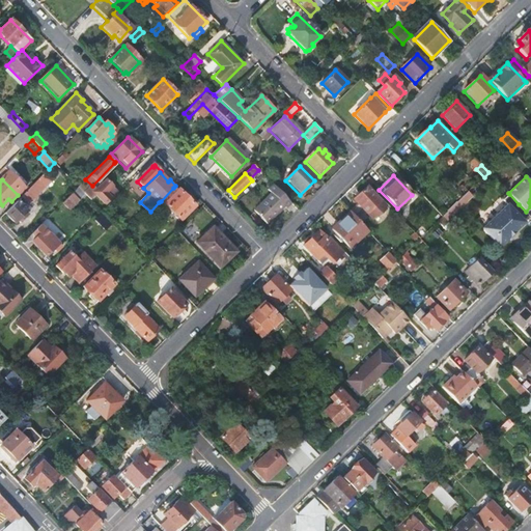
[(22,197),(32,207),(50,191),(38,179),(22,197)]
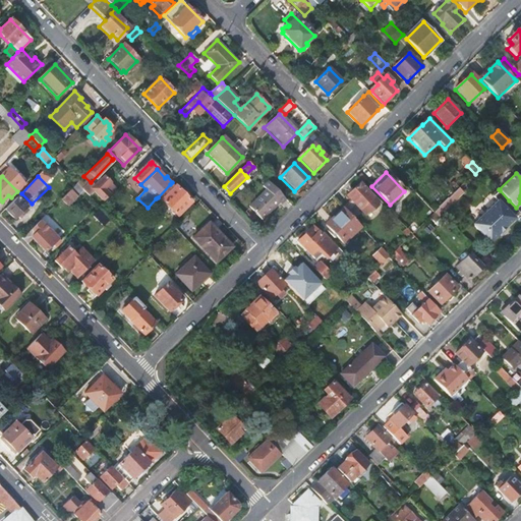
[(104,176),(92,188),(103,199),(109,193),(104,189),(111,182),(104,176)]
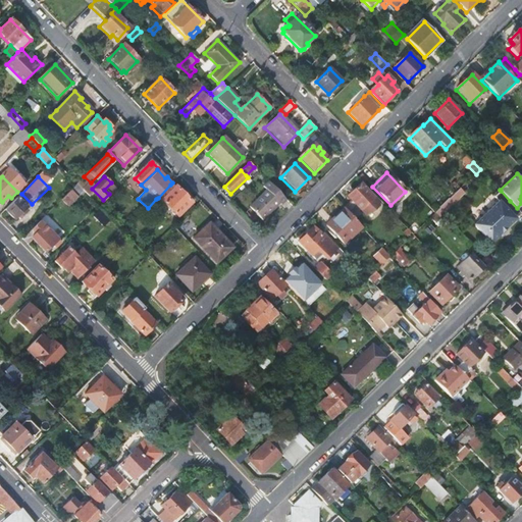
[(286,202),(269,184),(263,190),(265,192),(247,209),(260,222),(277,206),(280,208),(286,202)]
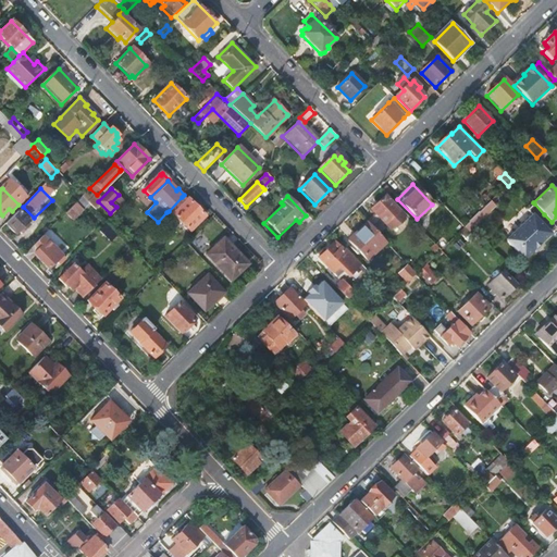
[(82,197),(65,213),(73,220),(89,205),(82,197)]
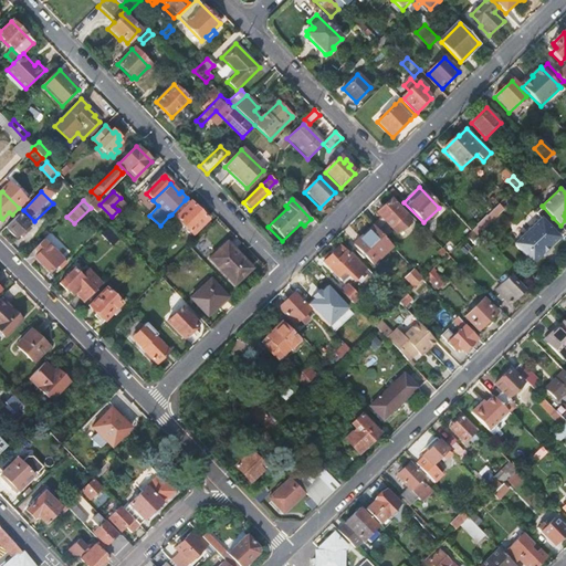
[(191,237),(208,220),(190,202),(188,205),(185,200),(171,215),(191,237)]
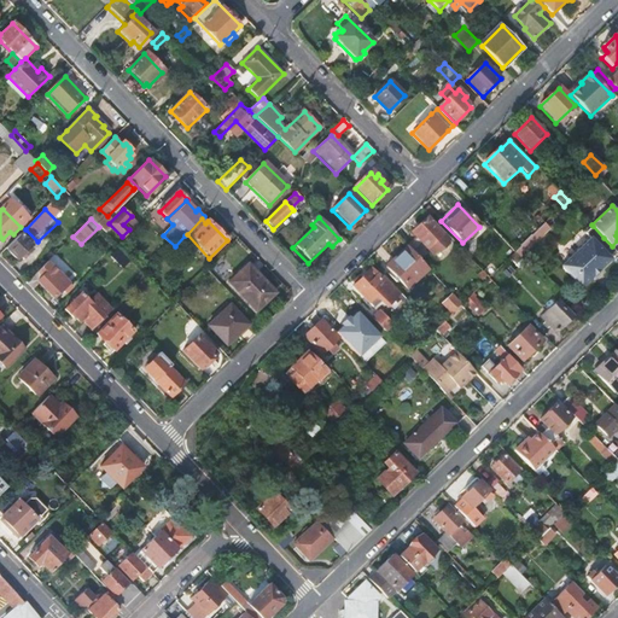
[(448,242),(443,235),(426,219),(412,233),(417,238),(407,248),(420,262),(429,255),(425,252),(427,250),(432,256),(439,252),(444,248),(448,242)]
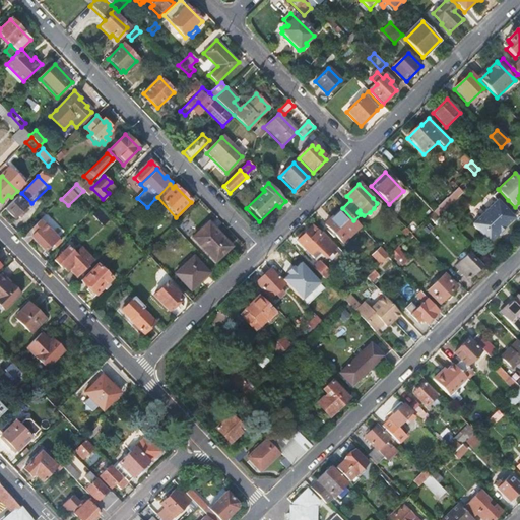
[(456,191),(452,195),(456,199),(461,194),(460,193),(461,191),(459,188),(456,191)]
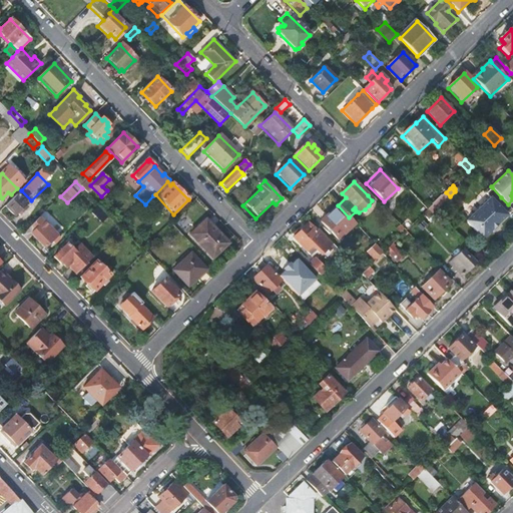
[(490,197),(467,221),(483,237),(507,214),(503,210),(508,204),(501,197),(492,187),(486,193),(490,197)]
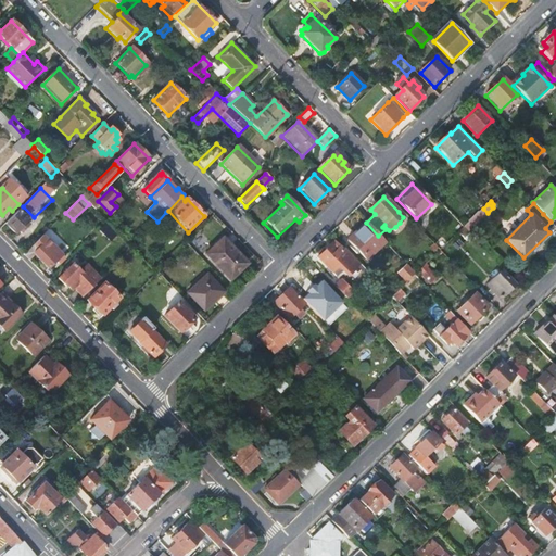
[(19,211),(5,224),(15,234),(19,230),(23,235),(28,229),(24,225),(28,220),(19,211)]
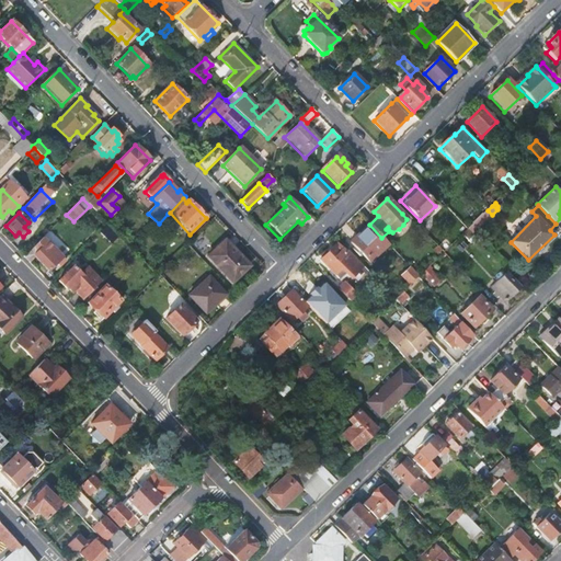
[(351,242),(370,262),(389,244),(381,238),(369,225),(351,242)]
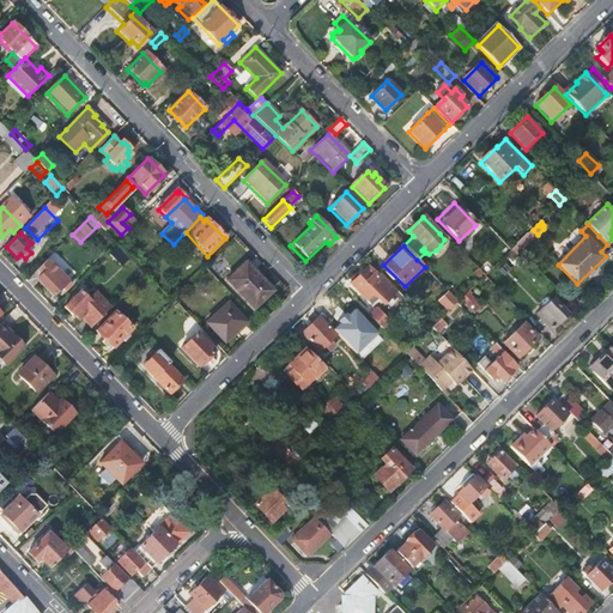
[(507,256),(514,262),(517,258),(511,252),(507,256)]
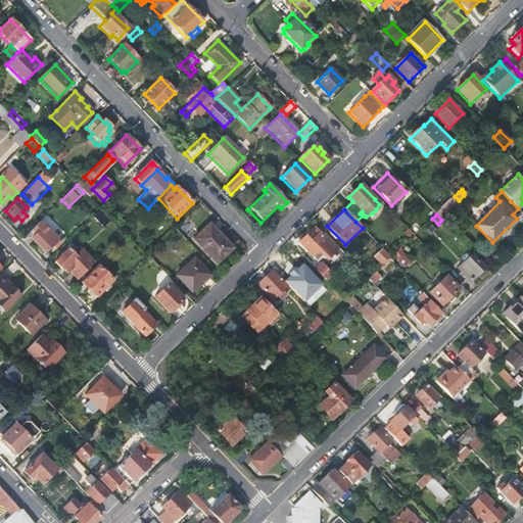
[(41,224),(57,240),(64,233),(48,218),(41,224)]
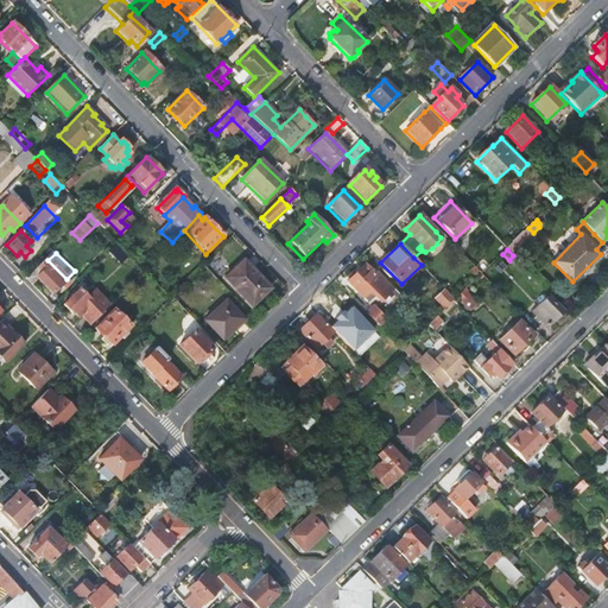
[(39,280),(52,295),(61,285),(64,290),(70,283),(67,279),(48,260),(35,274),(32,272),(25,279),(32,286),(39,280)]
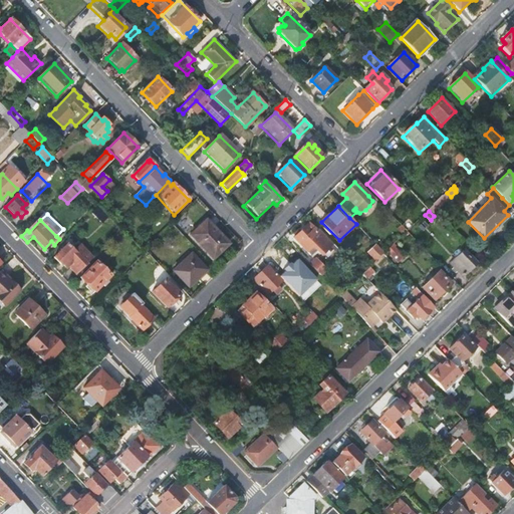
[(191,236),(212,259),(227,245),(206,222),(191,236)]
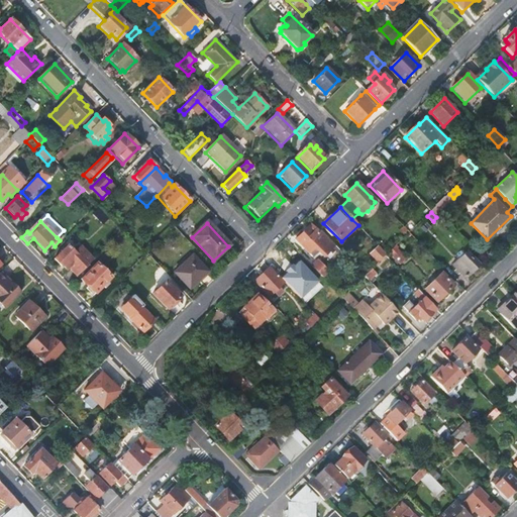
[(334,246),(320,231),(318,234),(310,226),(295,240),(312,257),(319,251),(324,256),(334,246)]
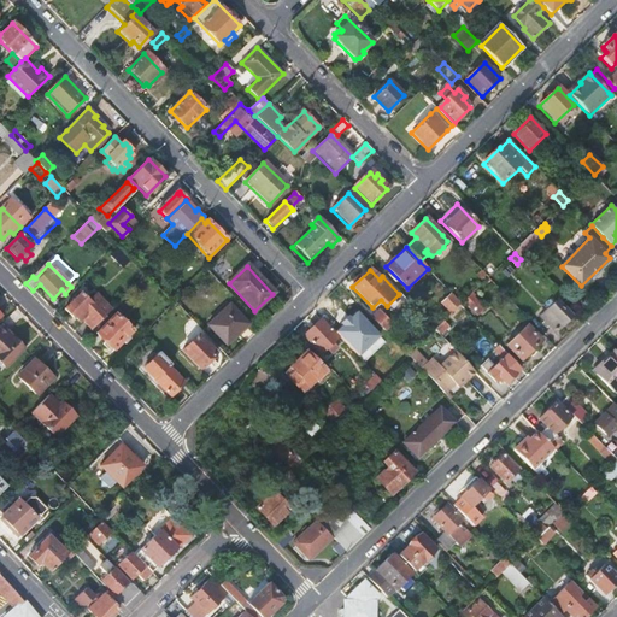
[(465,300),(480,315),(487,306),(474,293),(465,300)]
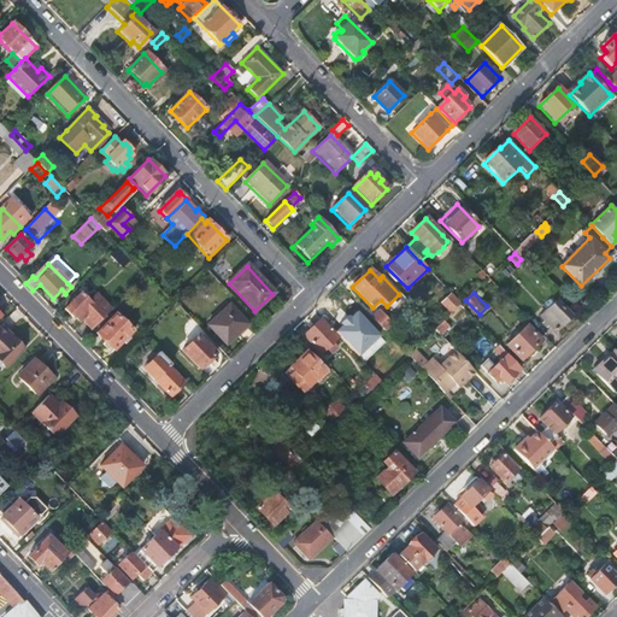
[(64,310),(74,319),(77,315),(93,330),(94,329),(106,316),(112,310),(97,294),(89,303),(81,294),(64,310)]
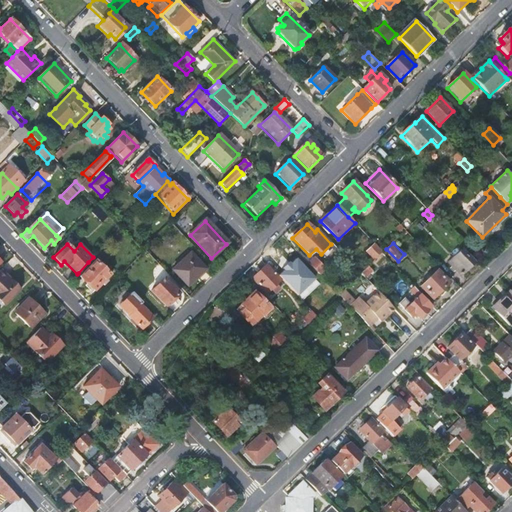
[(375,244),(366,252),(373,259),(382,251),(375,244)]
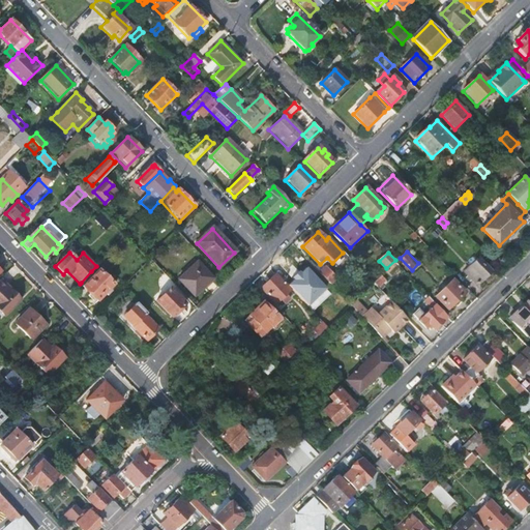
[(478,259),(464,271),(476,286),(491,272),(478,259)]
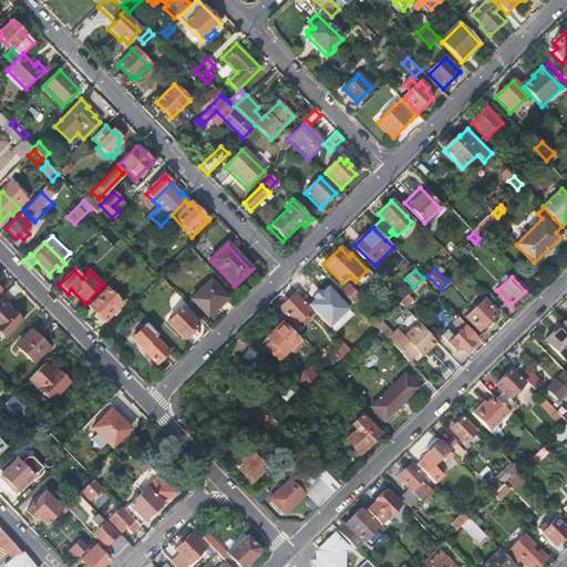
[(189,300),(206,318),(227,299),(209,281),(189,300)]
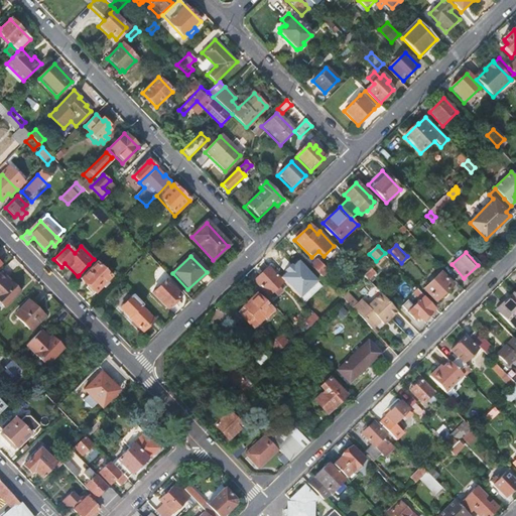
[(270,267),(281,279),(290,271),(278,259),(270,267)]
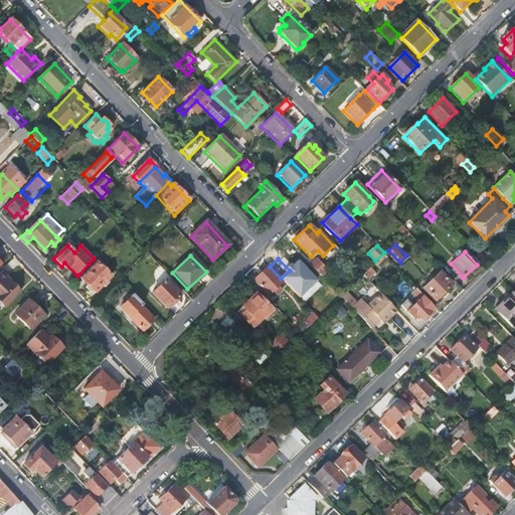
[(80,279),(95,293),(103,286),(105,288),(109,284),(107,282),(111,277),(97,263),(93,268),(89,264),(78,275),(81,278),(80,279)]
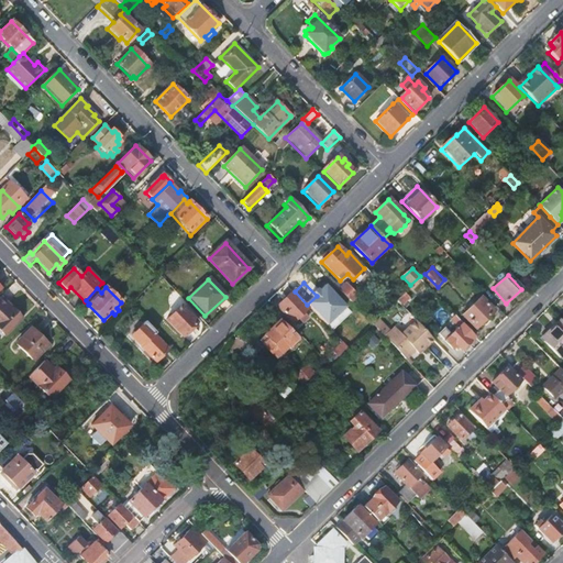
[(345,296),(355,307),(363,300),(352,289),(345,296)]
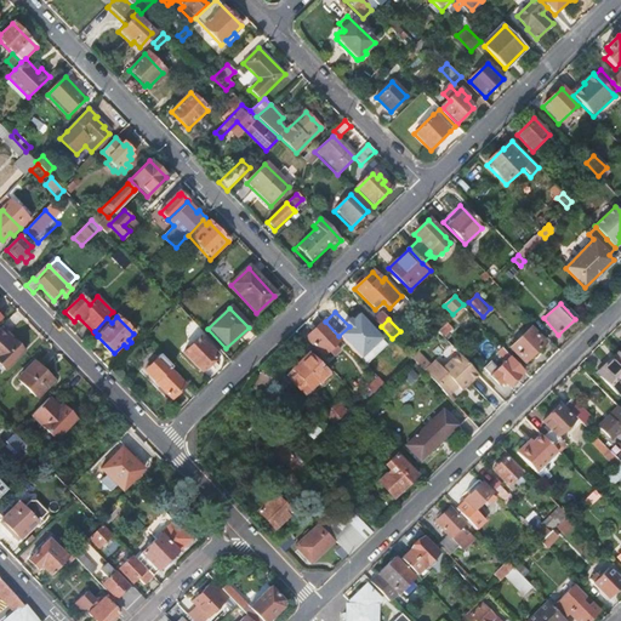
[(340,340),(323,322),(305,339),(322,357),(340,340)]
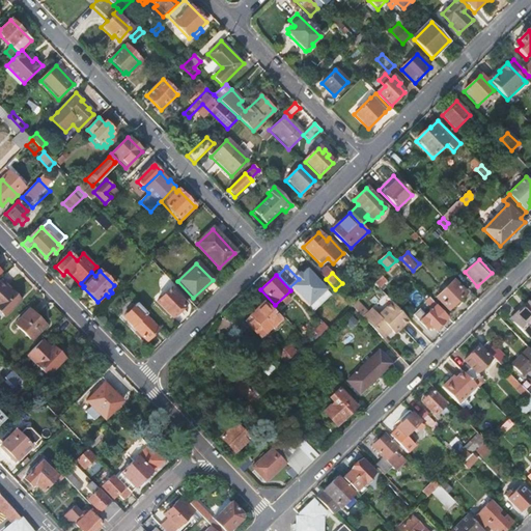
[(378,281),(374,284),(380,289),(387,283),(381,277),(378,281)]
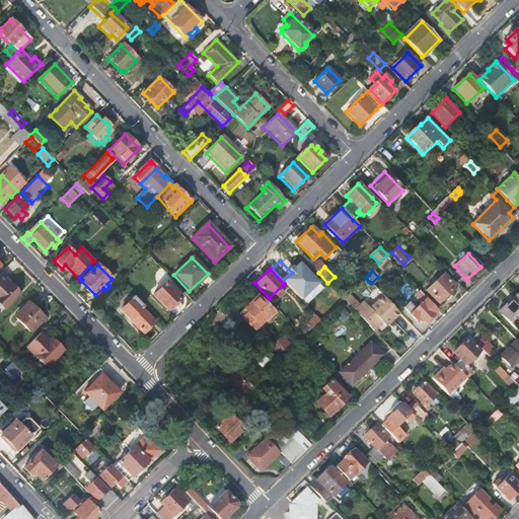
[(0,306),(4,311),(19,295),(5,281),(6,280),(0,274),(0,306)]
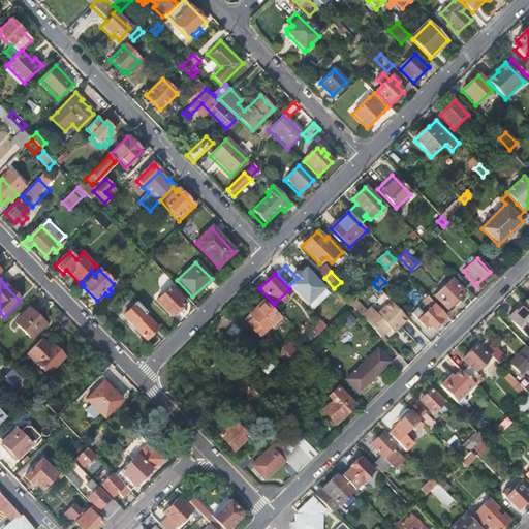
[(452,281),(434,298),(446,310),(464,292),(452,281)]
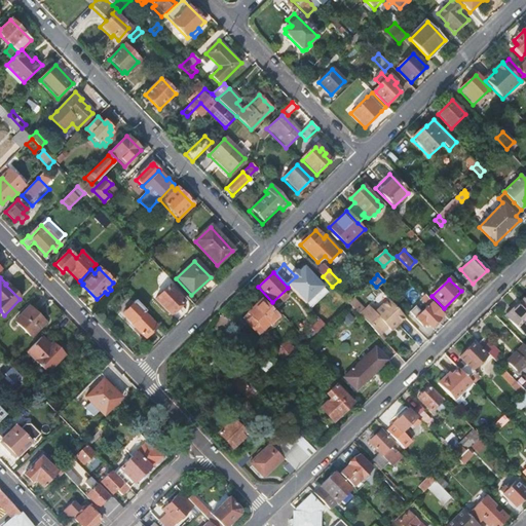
[(154,300),(170,315),(183,302),(167,287),(154,300)]
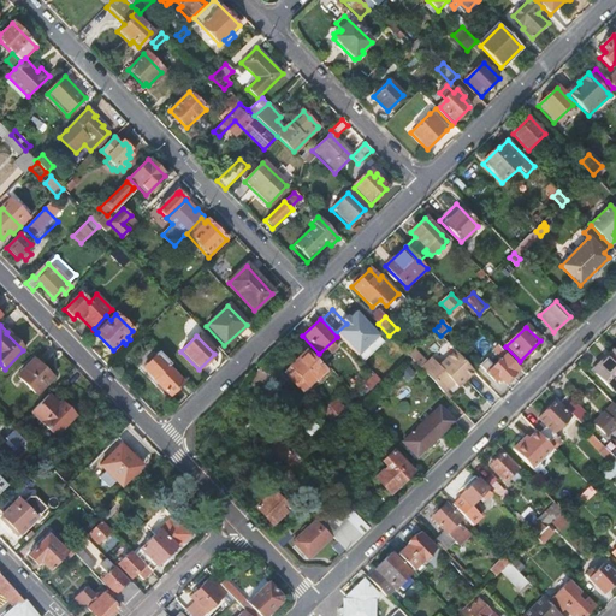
[(289,367),(294,372),(288,378),(301,392),(313,380),(318,384),(326,375),(306,355),(312,349),(298,337),(289,347),(297,356),(300,355),(301,356),(289,367)]
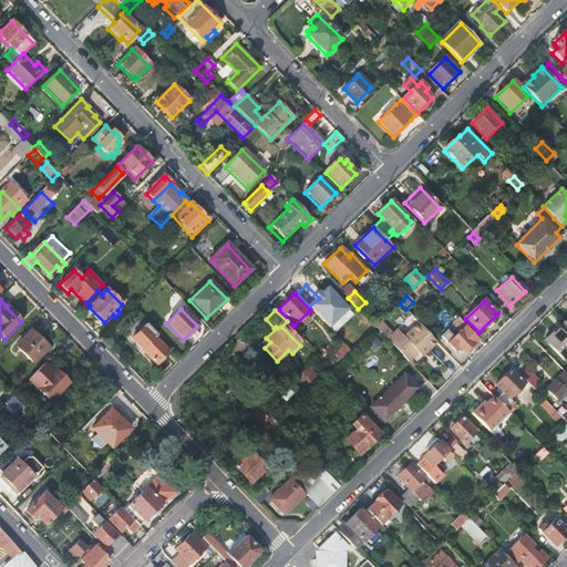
[(443,336),(457,350),(461,347),(466,351),(481,338),(460,317),(455,320),(463,329),(455,336),(452,332),(449,336),(445,332),(443,336)]
